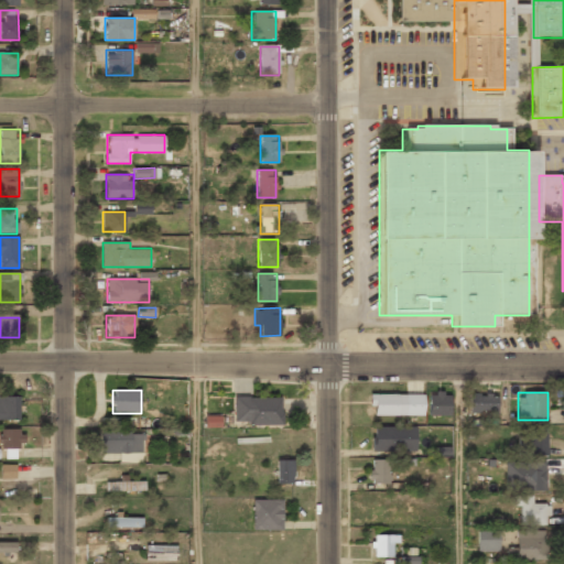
[(451,416),(451,394),(430,394),(430,416),(451,416)]
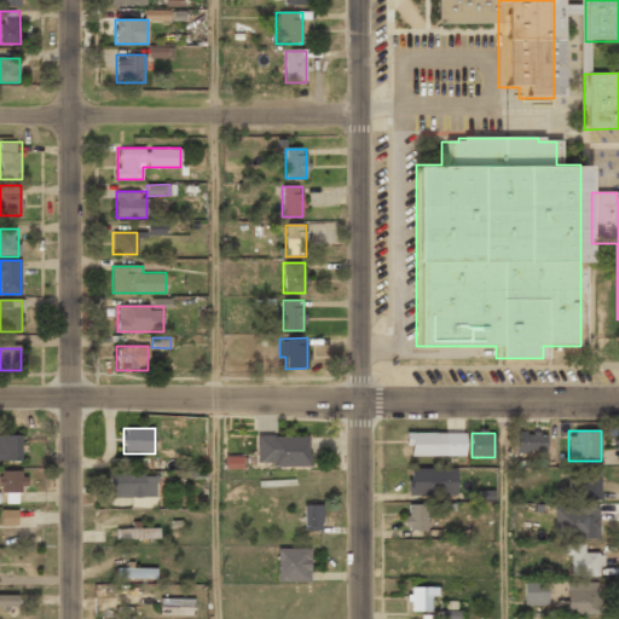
[(0,462),(21,462),(21,434),(0,434),(0,462)]
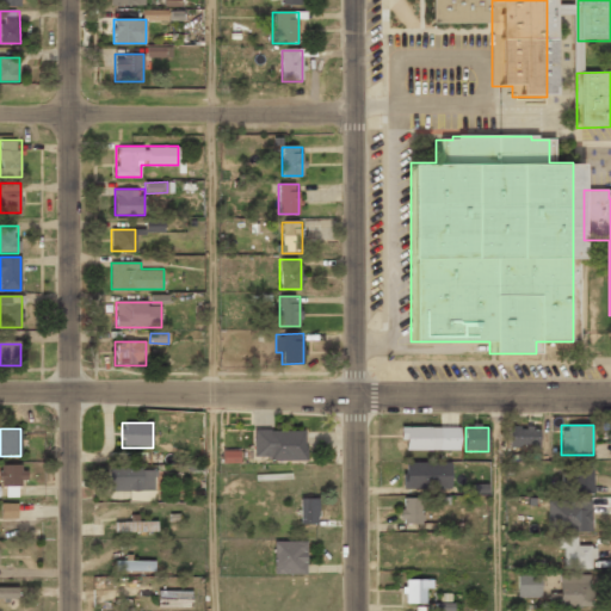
[(439,429),(400,429),(400,450),(439,450),(439,429)]
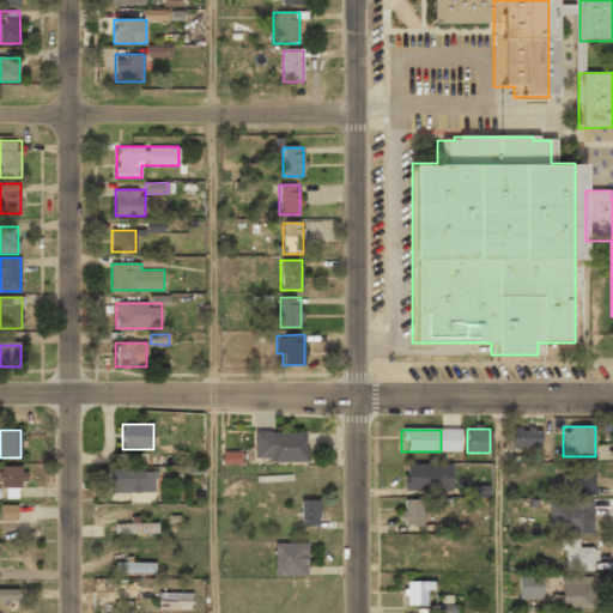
[(541,430),(510,430),(510,449),(541,449),(541,430)]
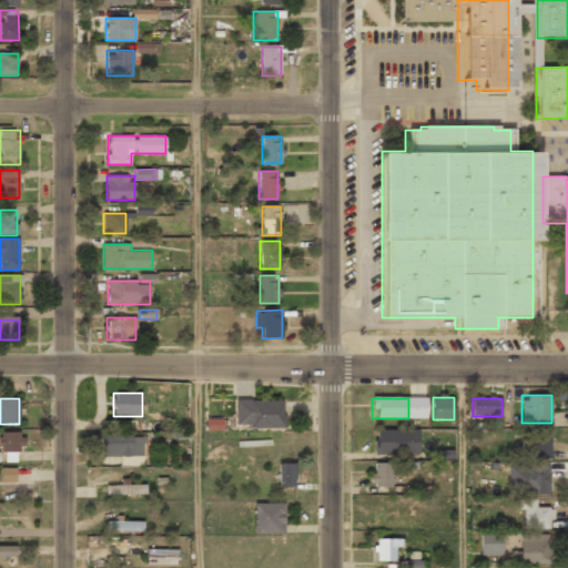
[(284,428),(284,402),(235,402),(235,428),(284,428)]
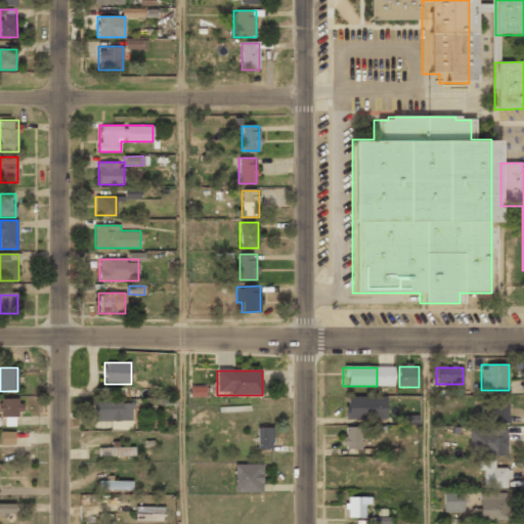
[(381,383),(382,391),(395,390),(394,381),(381,383)]
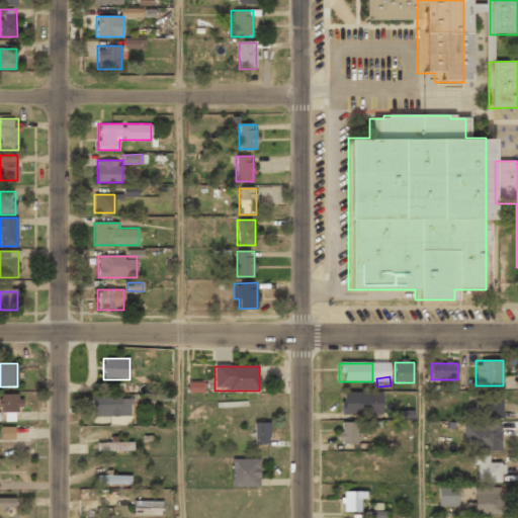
[(201,382),(188,382),(188,393),(201,393),(201,382)]
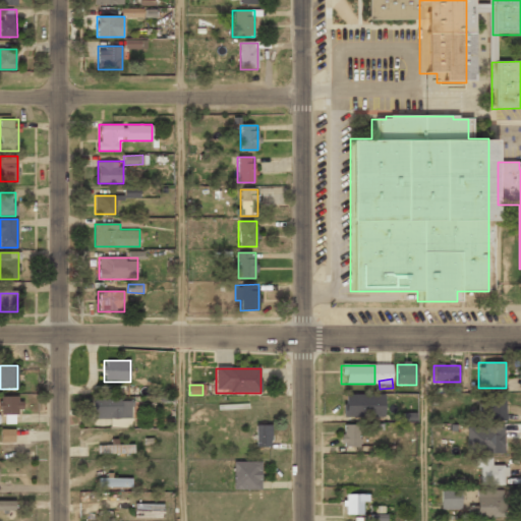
[(21,397),(0,396),(0,414),(20,415),(21,397)]
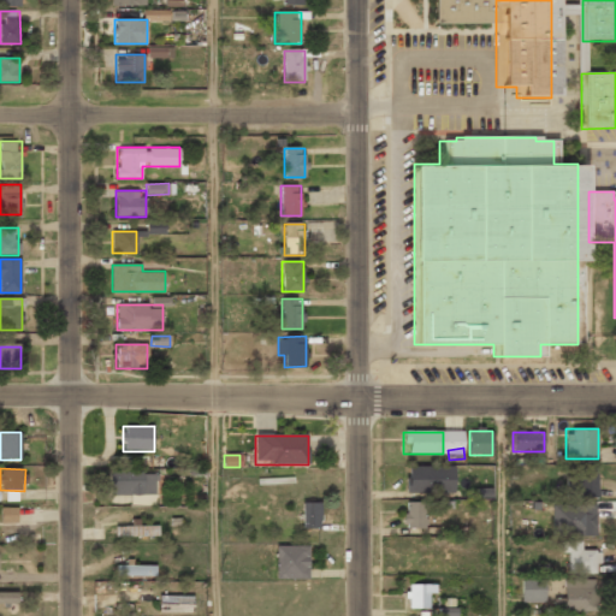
[(455,493),(455,469),(406,469),(406,493),(455,493)]
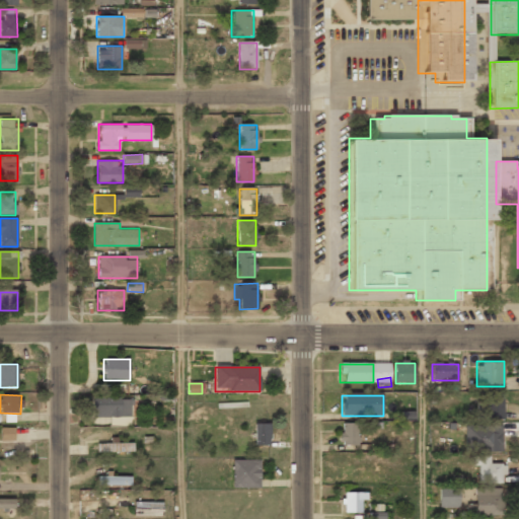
[(132,417),(132,398),(92,398),(92,417),(132,417)]
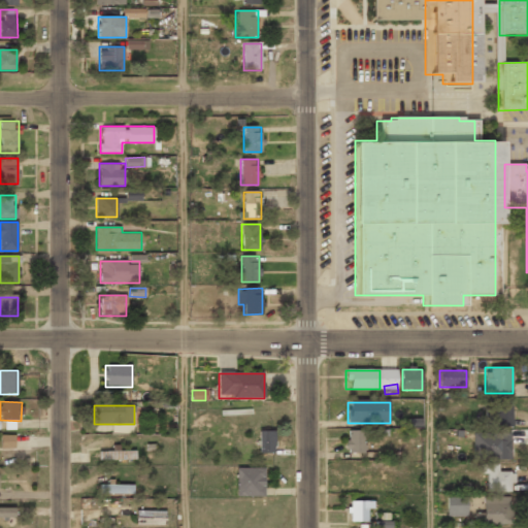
[(513,427),(513,405),(493,405),(493,427),(513,427)]
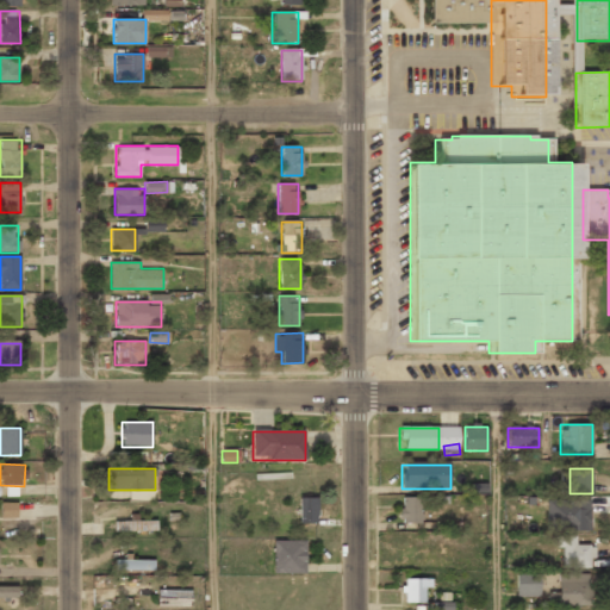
[(422,524),(422,497),(402,497),(402,524),(422,524)]
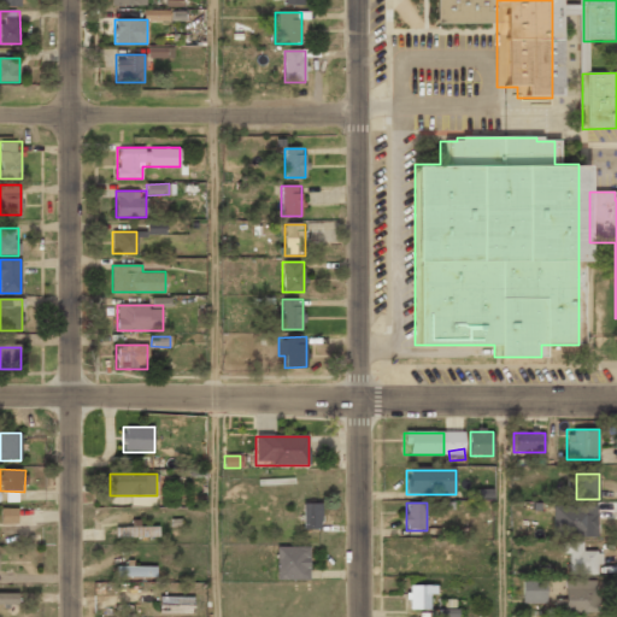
[(304,505),(304,529),(321,529),(321,505),(304,505)]
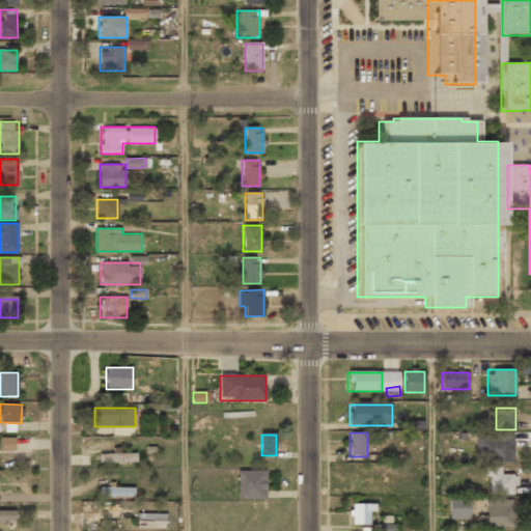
[(513,460),(513,437),(477,437),(477,460),(513,460)]
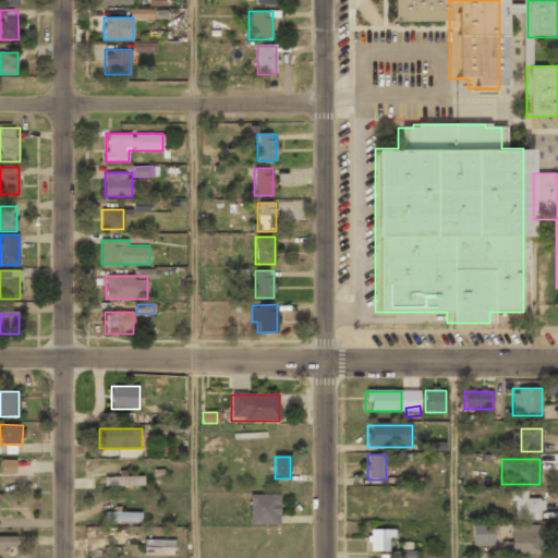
[(1,473),(14,473),(14,462),(1,462),(1,473)]
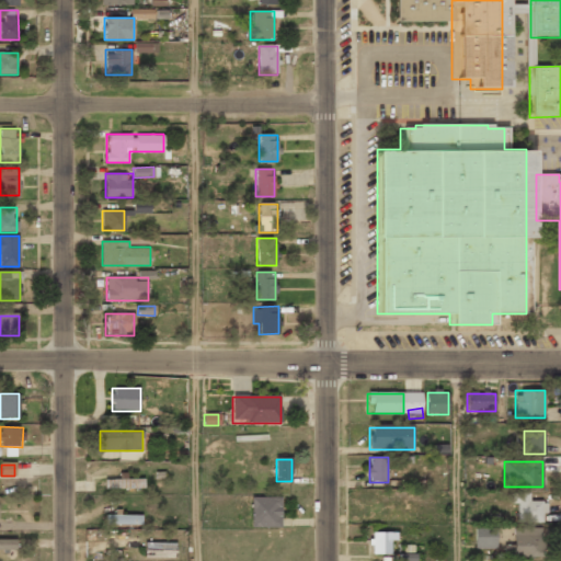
[(105,489),(145,489),(145,479),(105,479),(105,489)]
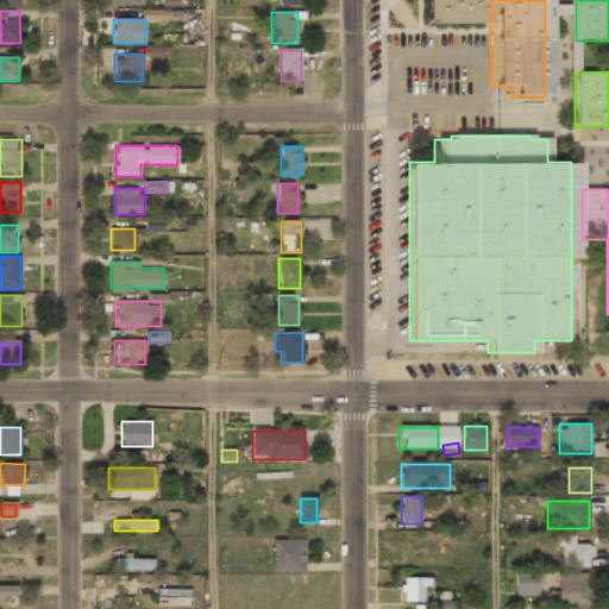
[(424,534),(424,559),(452,559),(452,534),(424,534)]
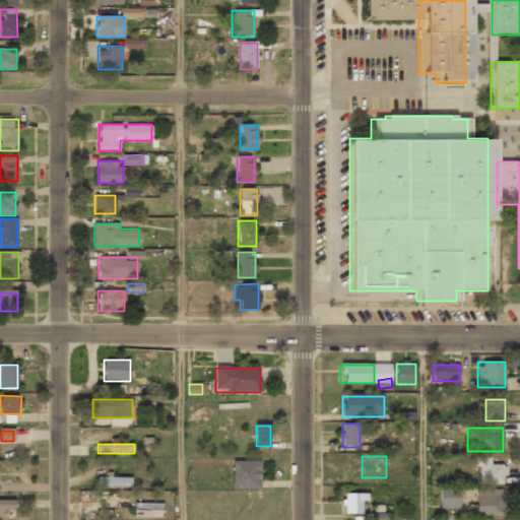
[(492,465),(492,458),(478,458),(478,483),(505,483),(505,465),(492,465)]
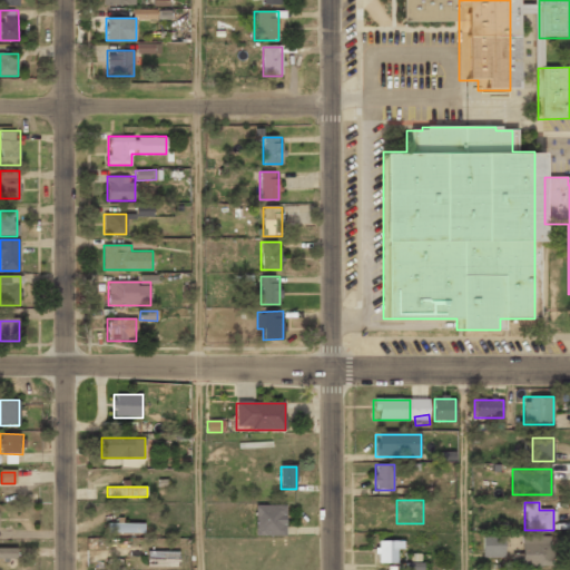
[(285,505),(256,505),(256,537),(285,537),(285,505)]
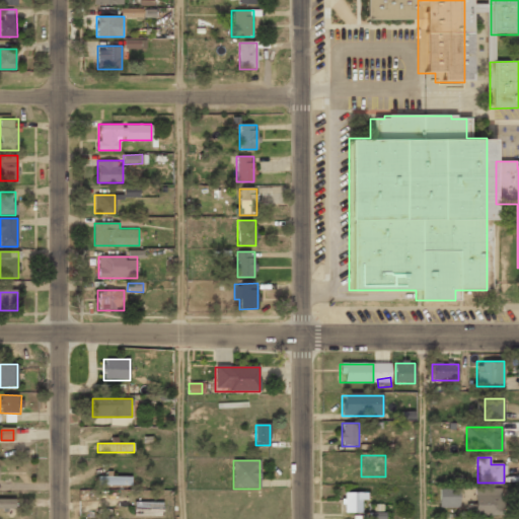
[(98,486),(131,486),(131,475),(98,475),(98,486)]
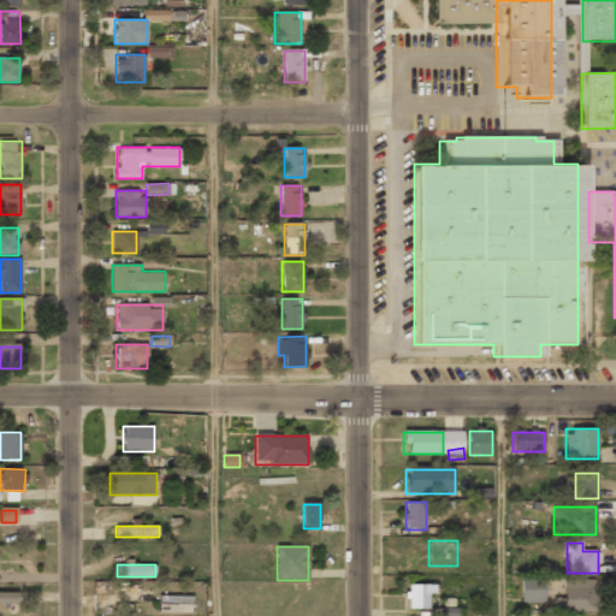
[(521,580),(521,602),(545,602),(545,580),(521,580)]
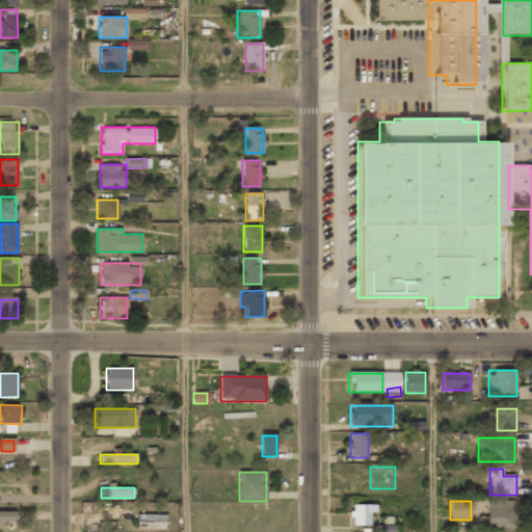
[(479,528),(514,529),(515,501),(487,501),(487,517),(479,517),(479,528)]
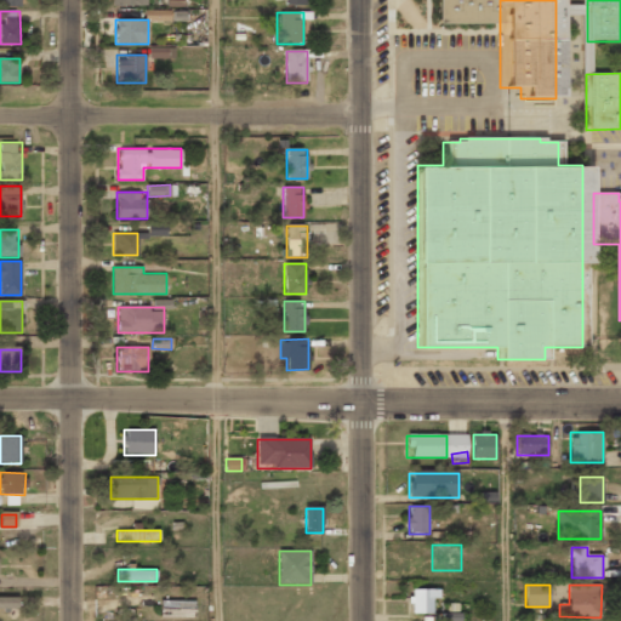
[(410,590),(410,614),(437,614),(437,590),(410,590)]
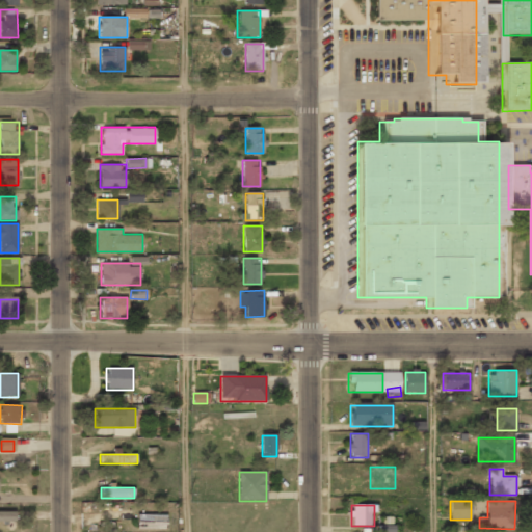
[(0,523),(15,523),(15,511),(0,511),(0,523)]
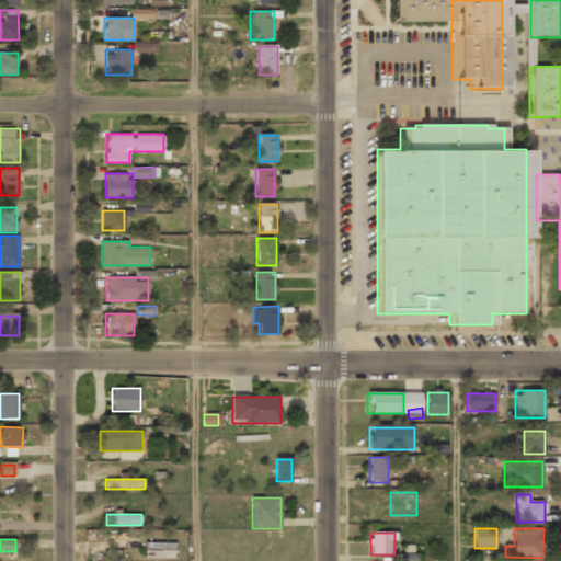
[(144,557),(175,557),(175,542),(144,542),(144,557)]
